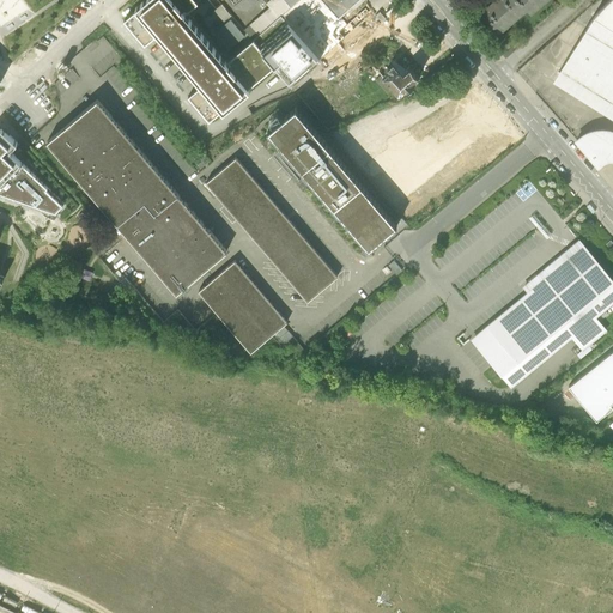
[(198,4),(193,0),(145,0),(135,10),(137,11),(123,22),(144,47),(156,35),(202,89),(200,90),(199,89),(188,98),(208,123),(222,111),(223,114),(249,91),(248,90),(274,67),(259,49),(260,49),(253,41),(228,62),(229,65),(228,66),(183,13),(184,12),(187,13),(198,4)]
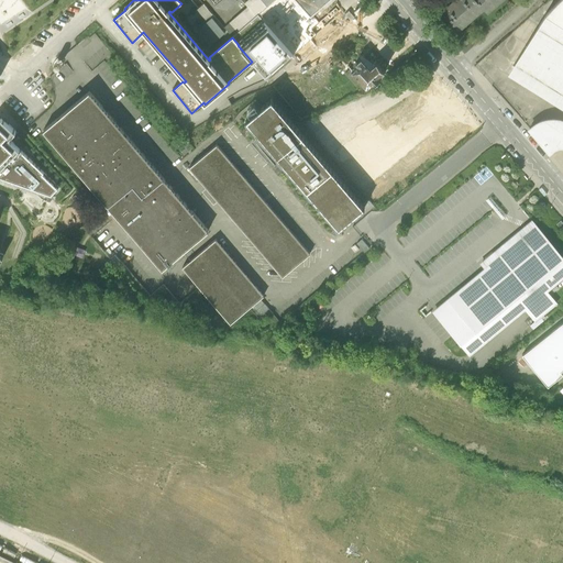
[(232,0),(221,0),(214,6),(217,9),(224,11),(234,2),(232,0)]
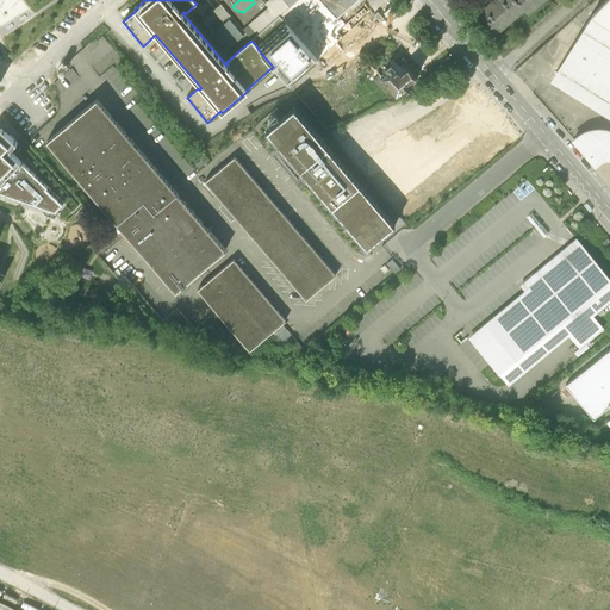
[(243,31),(251,41),(279,16),(279,17),(290,7),(282,0),(268,0),(263,5),(268,8),(249,26),(243,31)]
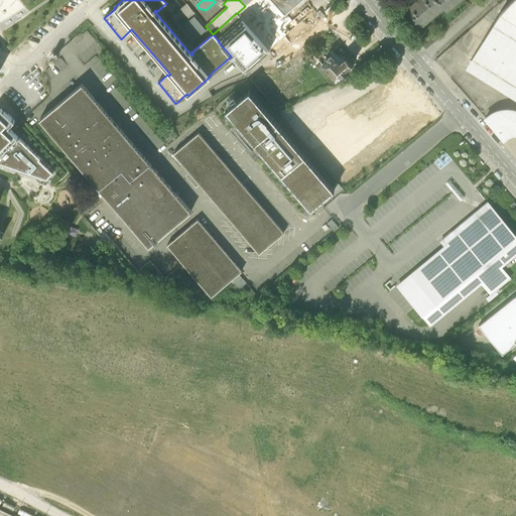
[(231,56),(245,73),(297,26),(289,17),(291,15),(292,10),(290,9),(285,13),(272,0),(251,0),(245,6),(236,14),(236,13),(213,34),(219,41),(218,41),(231,56)]
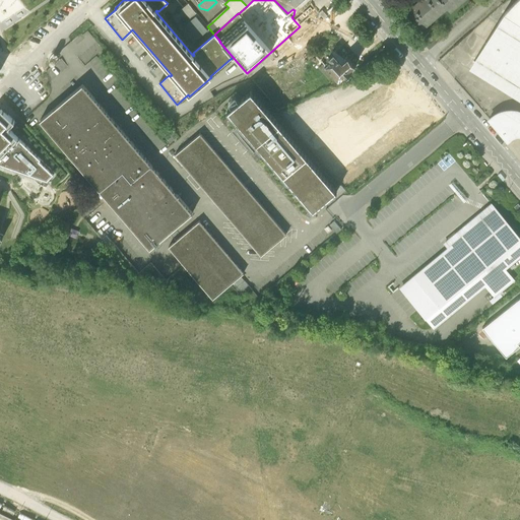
[(274,0),(287,13),(293,9),(302,0),(274,0)]
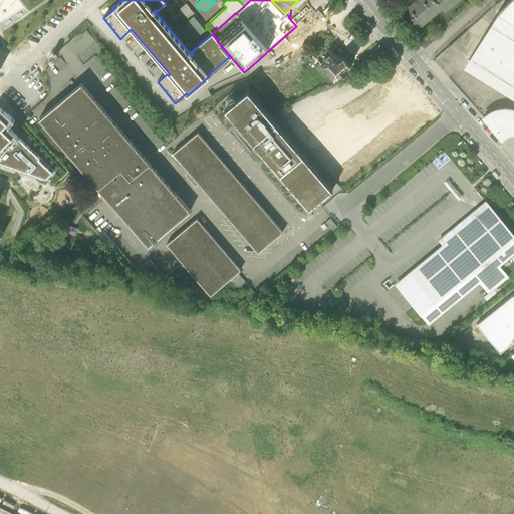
[(418,0),(403,13),(415,28),(441,6),(435,0),(418,0)]
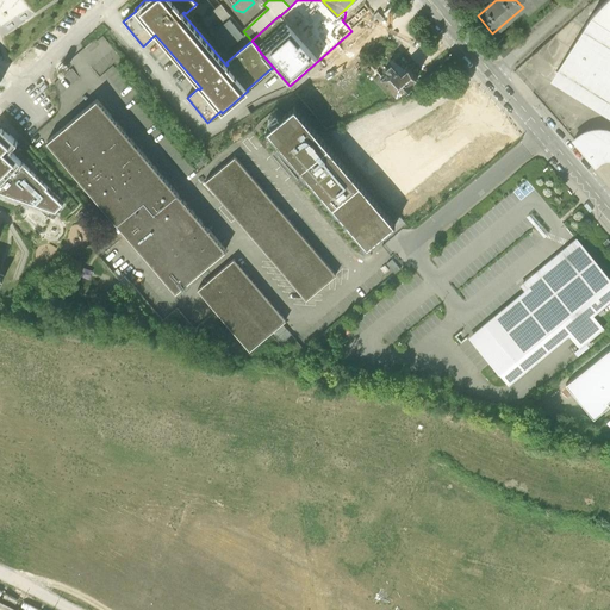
[(516,0),(523,7),(527,12),(541,0),(516,0)]
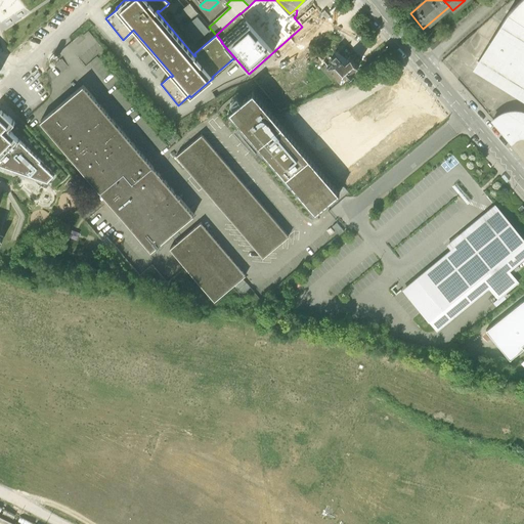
[(523,0),(521,0),(521,1),(508,16),(523,27),(523,0)]
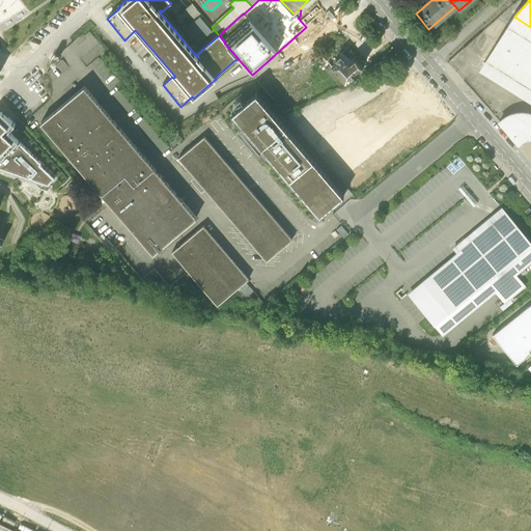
[(508,25),(478,72),(530,105),(530,27),(514,17),(508,25)]
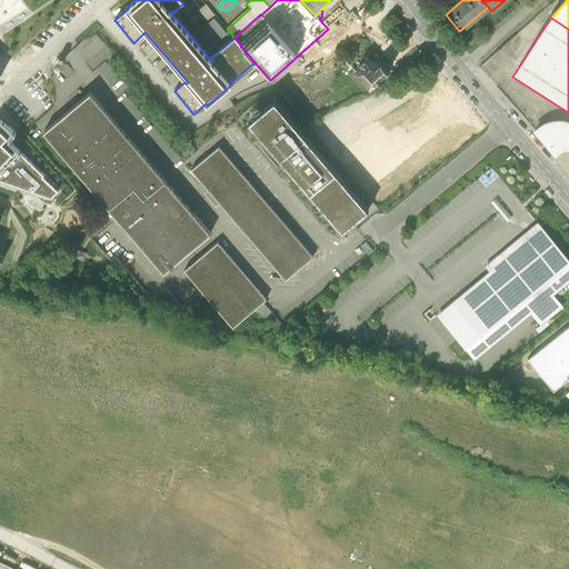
[(361,67),(356,72),(371,89),(375,86),(377,88),(387,79),(385,77),(389,73),(381,63),(375,70),(365,59),(360,65),(361,67)]
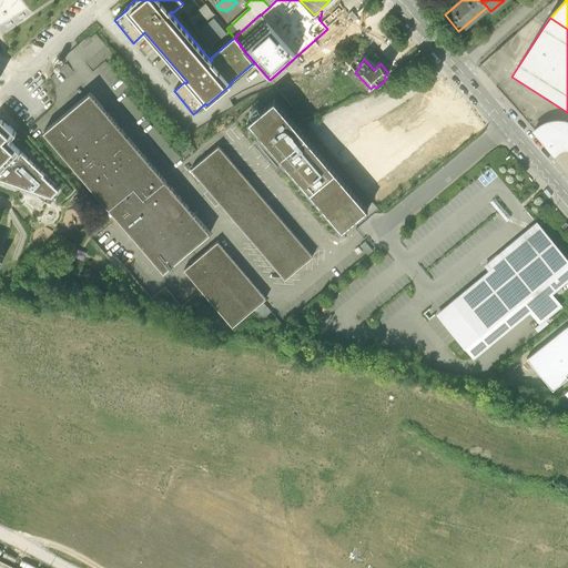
[(353,171),(366,181),(429,129),(434,132),(438,128),(448,140),(452,142),(465,131),(452,114),(460,107),(463,102),(445,81),(425,98),(422,95),(376,132),(359,156),(361,159),(353,171)]
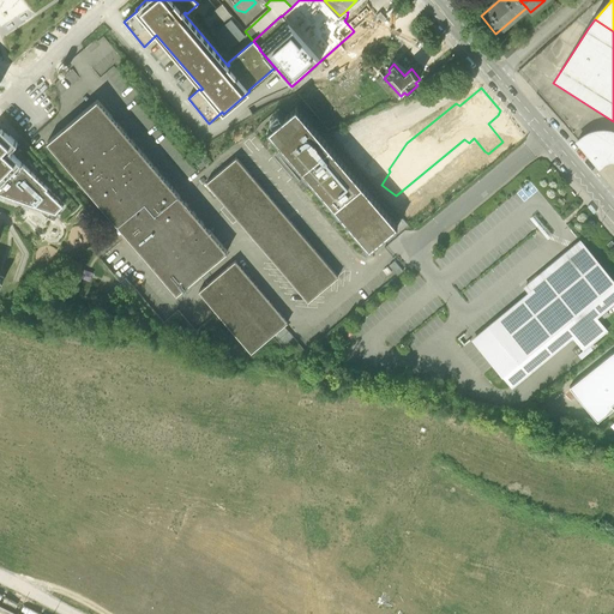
[(196,280),(227,253),(97,100),(47,143),(176,296),(196,280)]
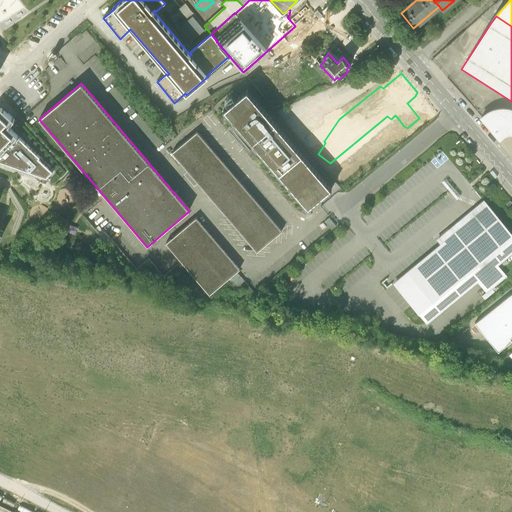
[(228,106),(223,110),(257,150),(308,210),(332,190),(247,90),(235,100),(228,106)]
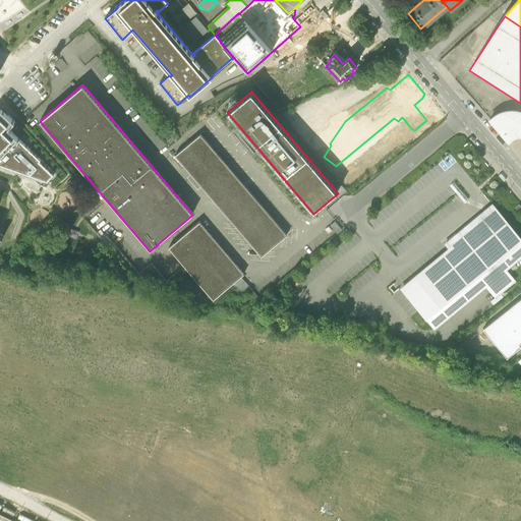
[(239,102),(235,98),(228,104),(232,108),(239,102)]
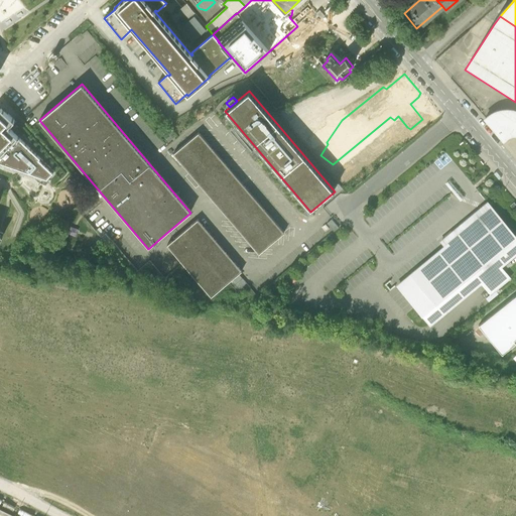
[(14,121),(1,108),(0,109),(0,163),(46,180),(53,172),(8,128),(14,121)]
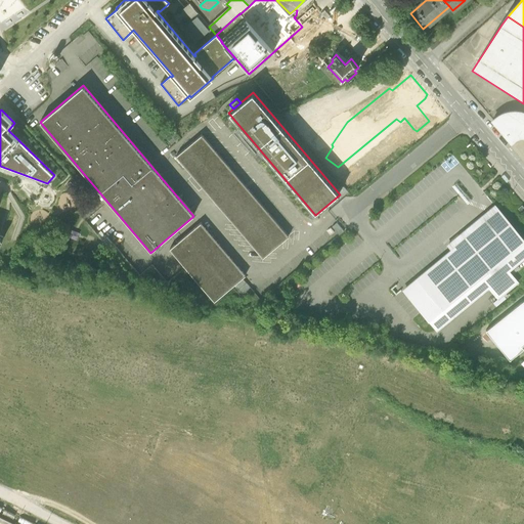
[(499,116),(493,121),(512,143),(515,140),(519,138),(523,137),(523,113),(518,113),(510,113),(499,116)]
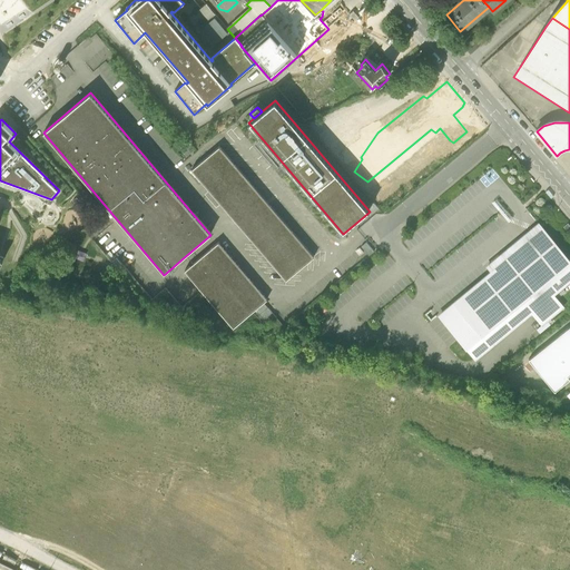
[(219,147),(192,170),(286,282),(314,258),(219,147)]
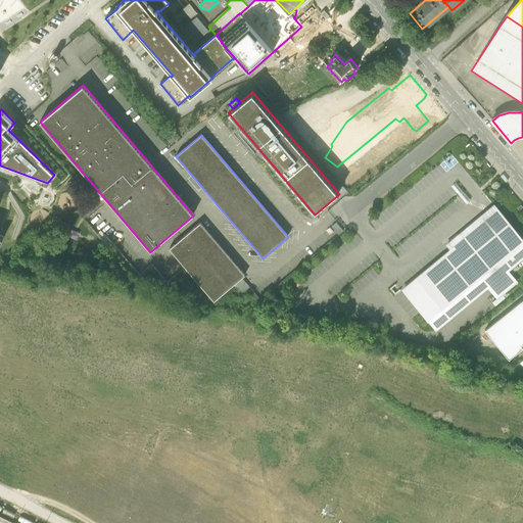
[(353,153),(340,167),(344,171),(358,157),(353,153)]
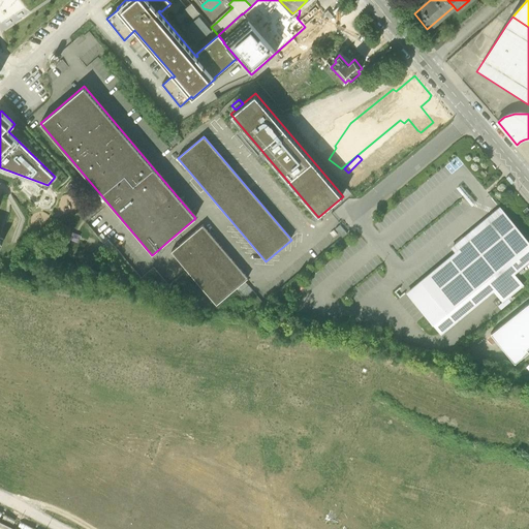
[(408,296),(441,335),(493,290),(497,294),(502,302),(523,285),(512,274),(528,260),(528,242),(500,208),(496,212),(453,248),(457,254),(408,296)]
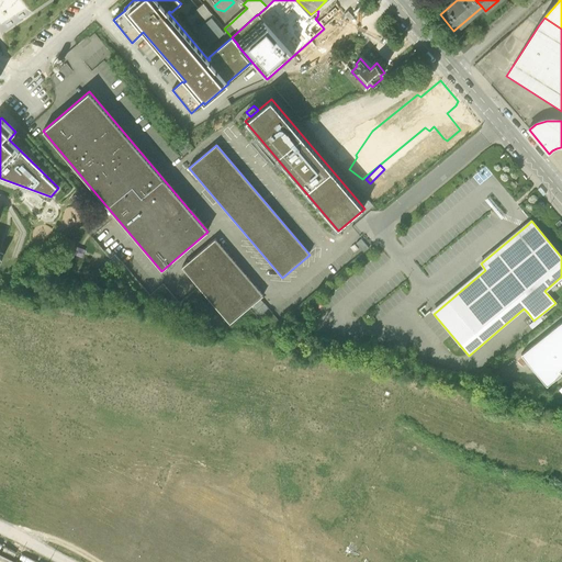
[(263,298),(215,240),(181,269),(229,325),(263,298)]
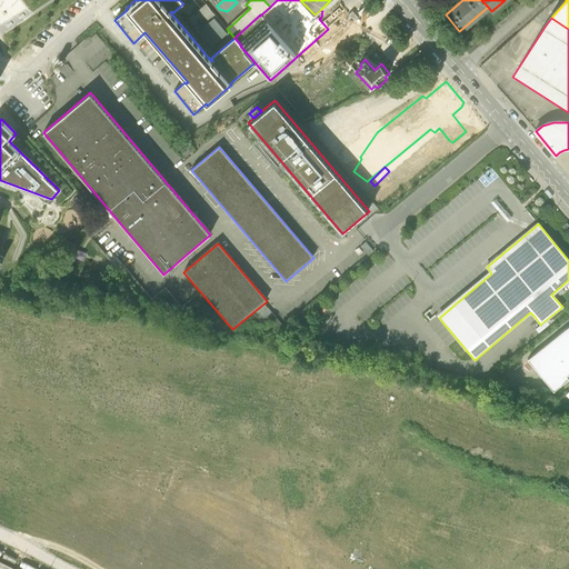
[(568,373),(568,327),(528,360),(555,393),(568,381),(568,378),(567,376),(568,373)]
